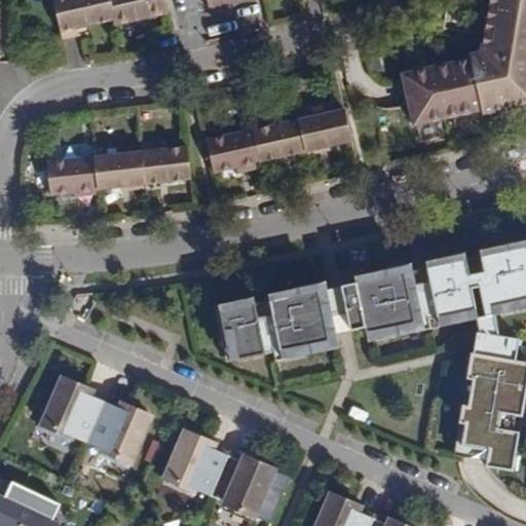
[(55,0),(65,36),(115,25),(109,0),(55,0)]
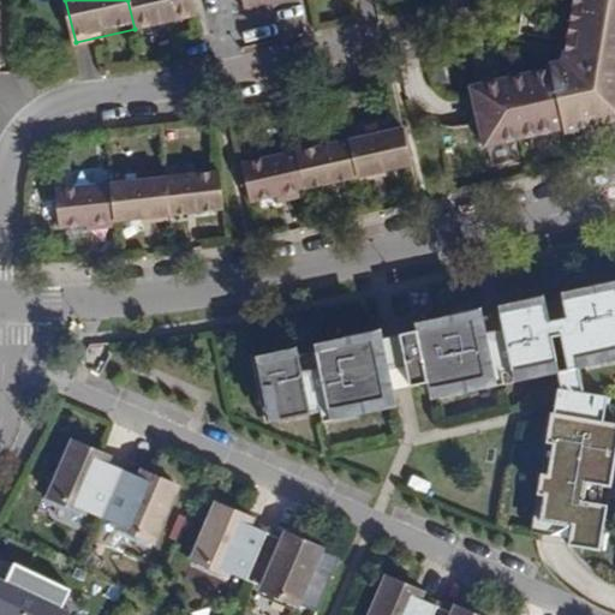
[(127,0),(135,29),(135,39),(206,21),(201,0),(127,0)]
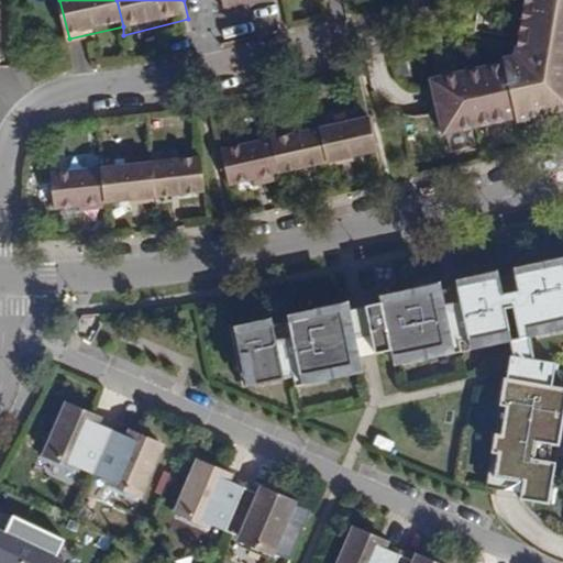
[(562,0),(526,0),(518,59),(434,76),(446,136),(562,113),(562,0)]
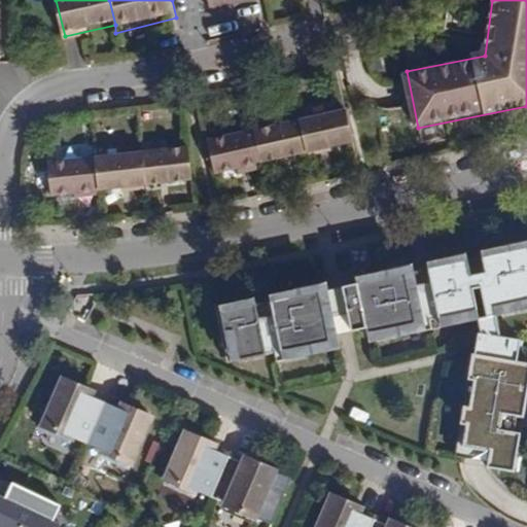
[(346,108),(303,118),(310,153),(355,143),(346,108)]
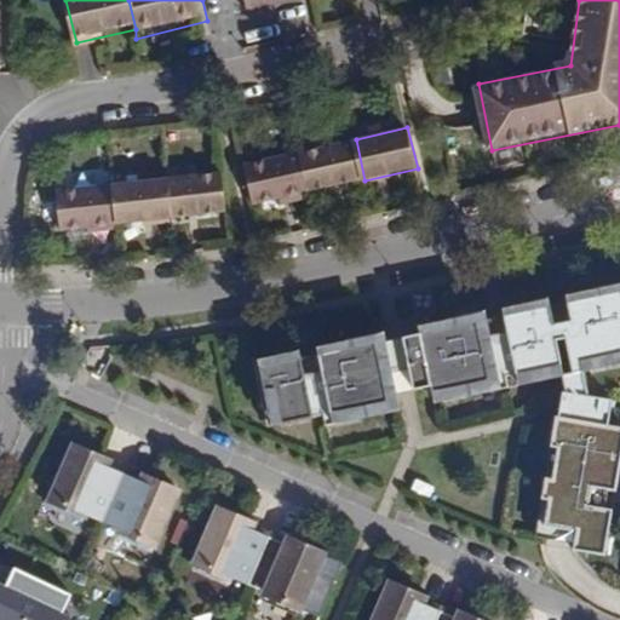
[(356,139),(299,150),(309,194),(365,181),(356,139)]
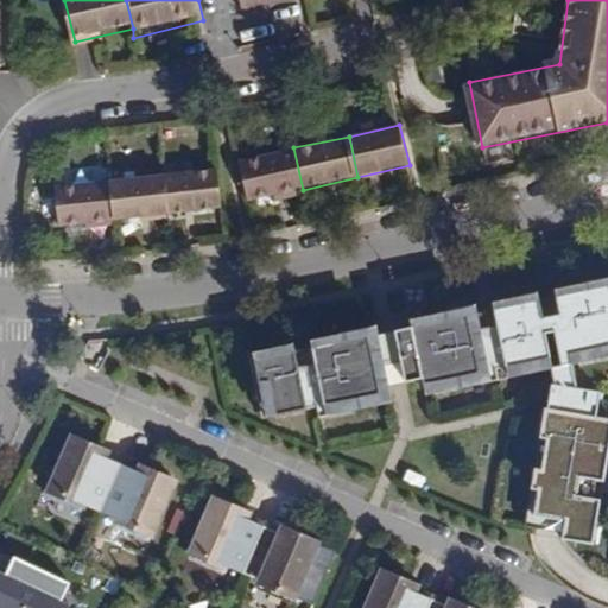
[(293,147),(242,158),(252,201),(303,190),(293,147)]
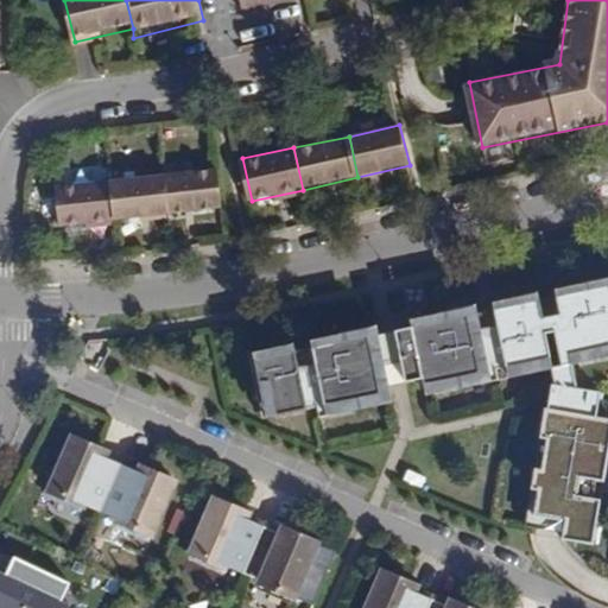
[(220,166),(111,181),(115,222),(226,207),(220,166)]
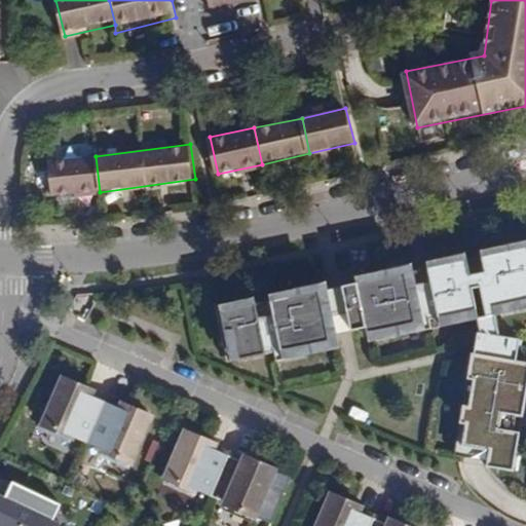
[(96,156),(50,161),(54,197),(100,192),(96,156)]
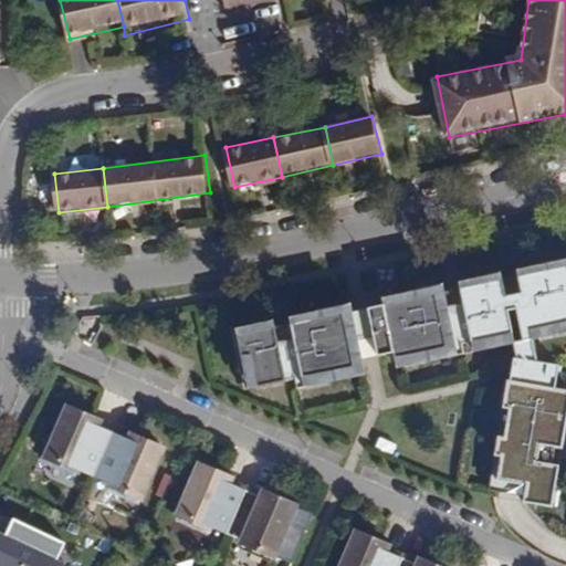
[(565,257),(516,268),(517,275),(532,338),(565,332),(565,326),(564,322),(565,320),(565,257)]
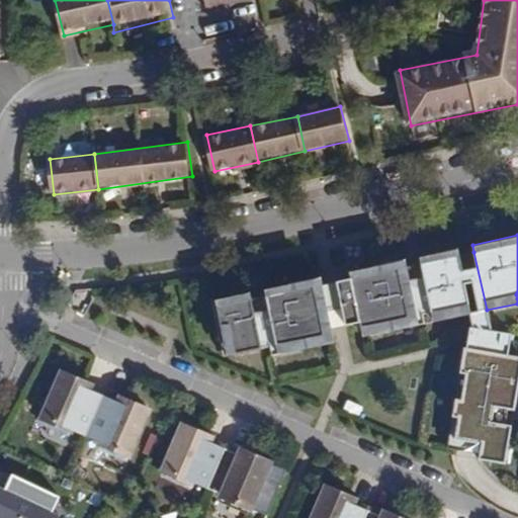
[(473,252),(459,255),(469,314),(487,310),(473,252)]
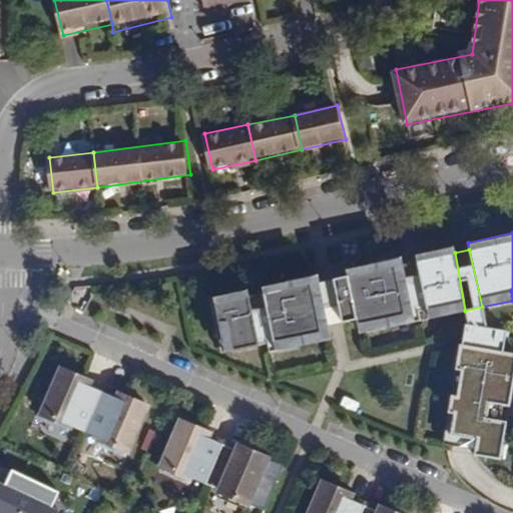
[(333,279),(339,305),(342,322),(356,319),(357,324),(403,315),(417,311),(420,321),(465,311),(455,252),(417,261),(402,263),(401,257),(346,269),(347,276),(333,279)]
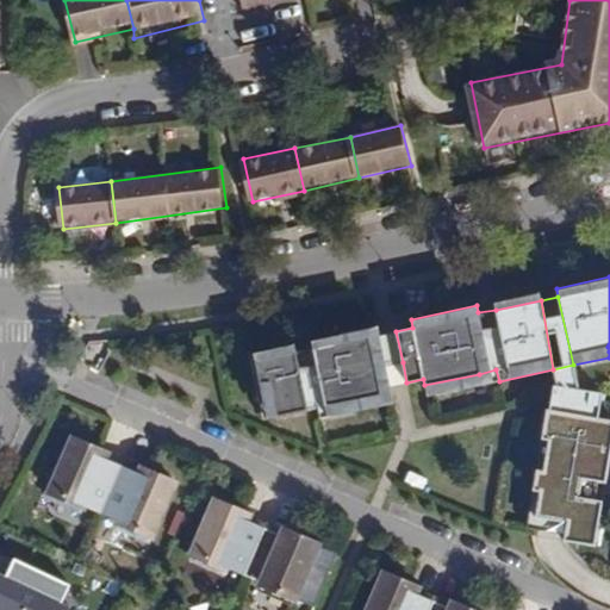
[(495,302),(477,305),(478,312),(496,310),(495,302)]
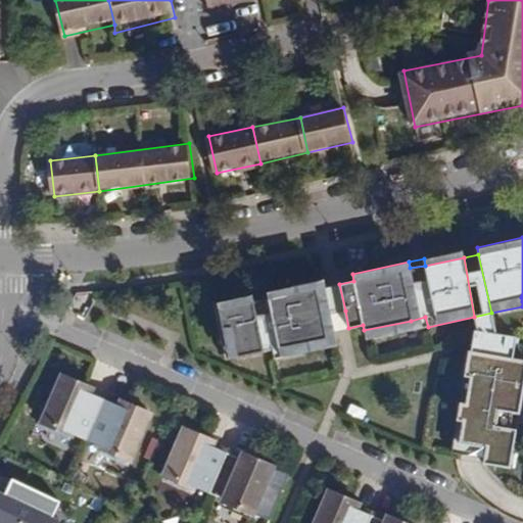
[(339,284),(325,287),(331,314),(345,311),(339,284)]
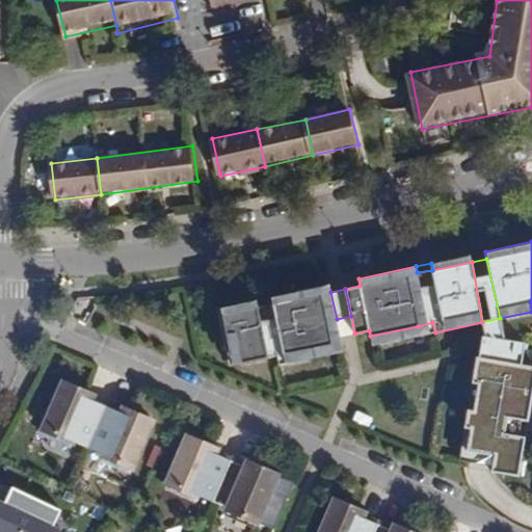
[(337,319),(330,292),(272,303),(275,317),(261,320),(258,306),(257,300),(220,308),(227,335),(235,333),(241,364),(276,355),(278,365),(343,351),(337,319)]
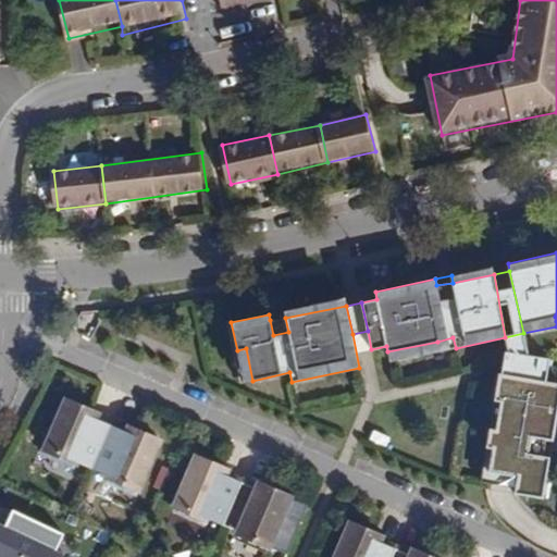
[(285,318),(270,320),(273,335),(288,332),(285,318)]
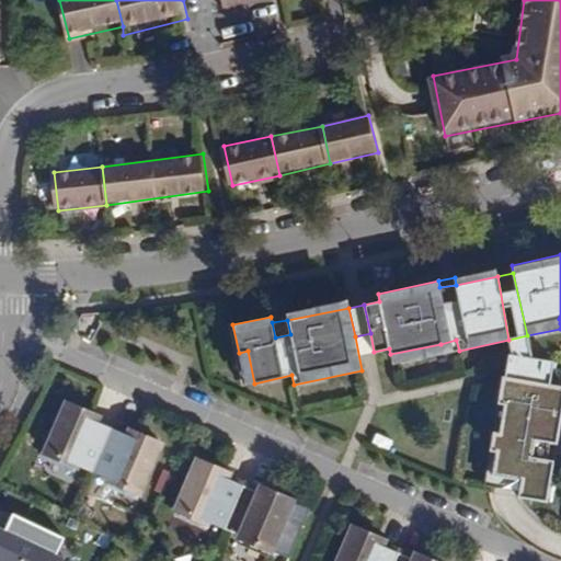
[(512,355),(534,358),(527,335),(508,340),(512,355)]
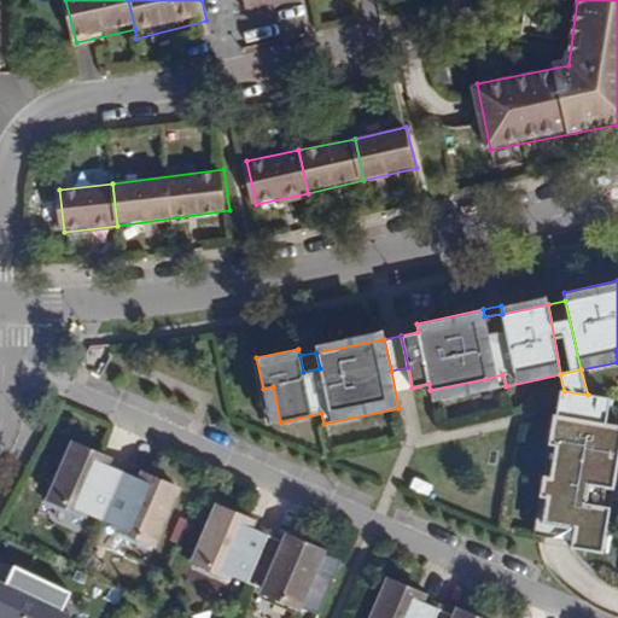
[(273,386),(263,389),(270,425),(280,423),(273,386)]
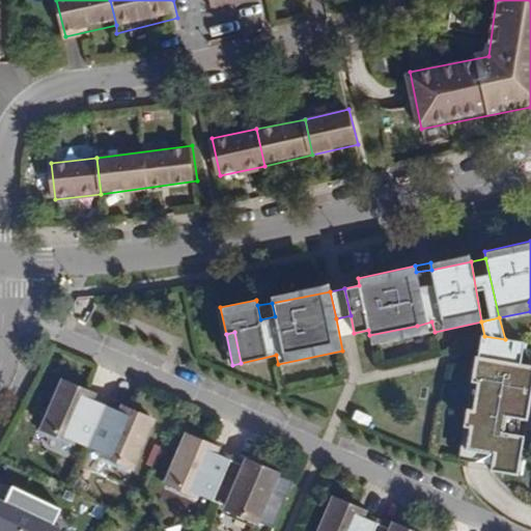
[(184,352),(177,354),(179,366),(187,364),(184,352)]
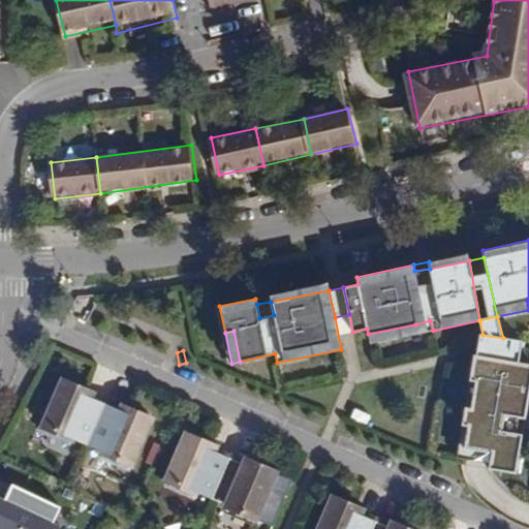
[(88,444),(105,404),(90,398),(84,395),(86,391),(62,380),(42,427),(72,440),(73,438),(88,444)]
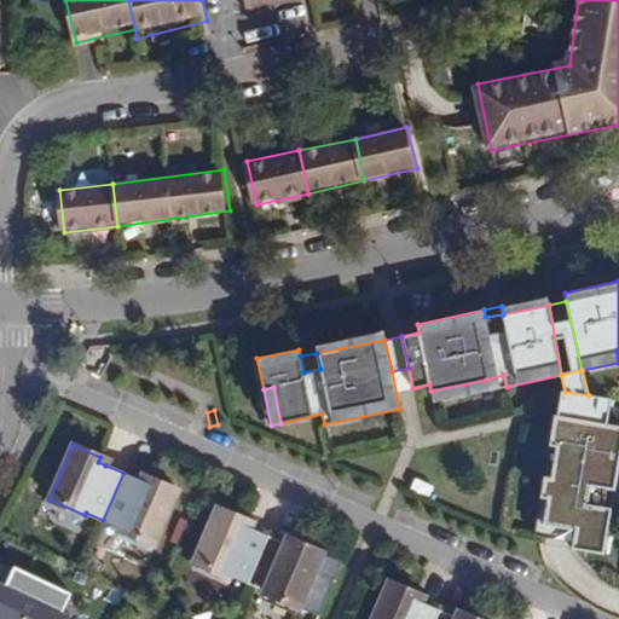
[(557,446),(550,445),(545,478),(551,479),(557,446)]
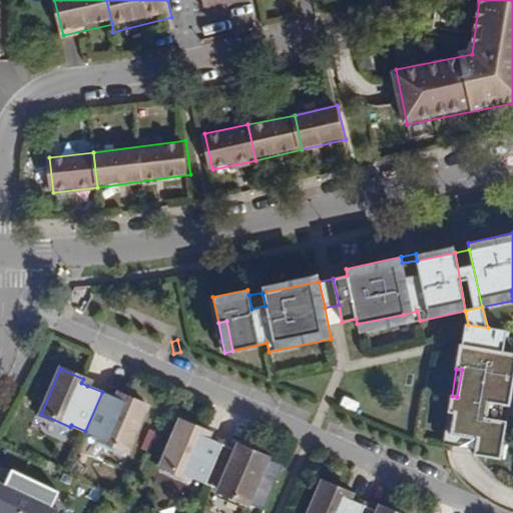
[(116,399),(102,392),(85,431),(99,438),(98,439),(127,452),(147,406),(124,397),(122,401),(116,399)]
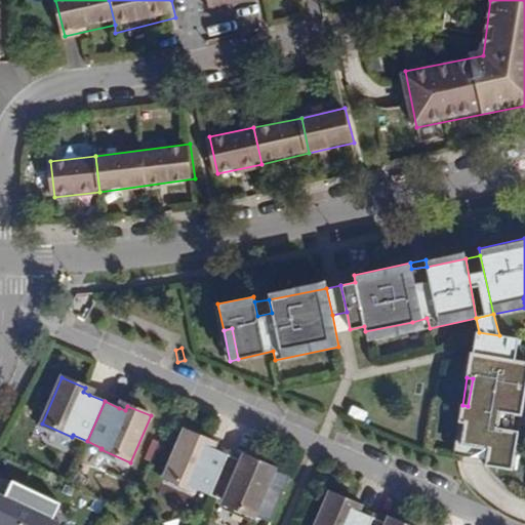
[(499,429),(512,431),(515,414),(502,412),(499,429)]
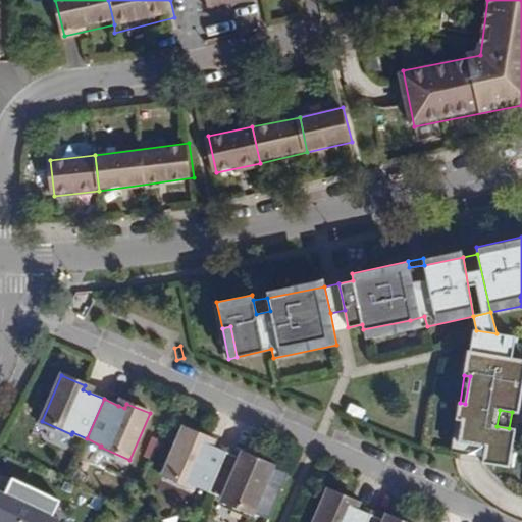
[(463,419),(457,418),(452,451),(483,457),(485,447),(459,441),(463,419)]
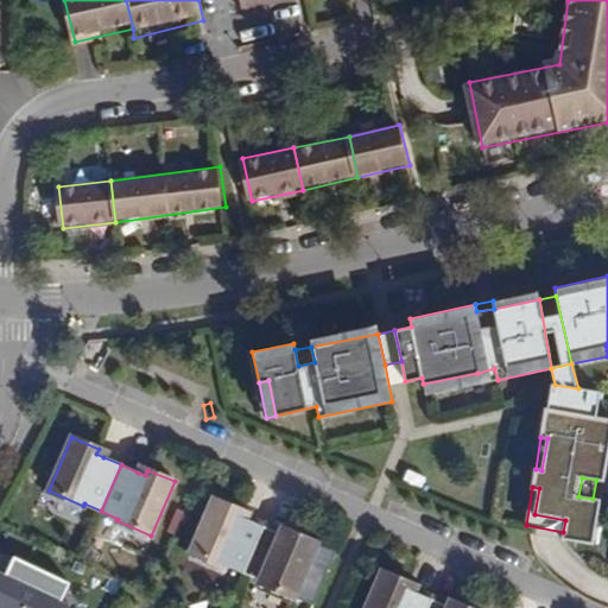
[(242,572),(263,526),(246,519),(239,515),(241,510),(214,498),(190,552),(226,568),(227,565),(242,572)]
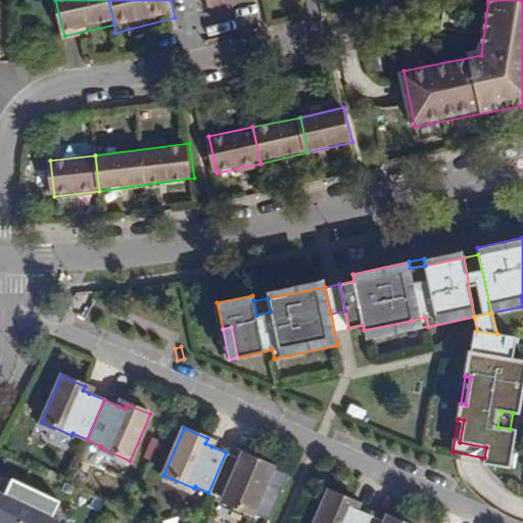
[(241,459),(226,453),(208,492),(224,498),(223,501),(252,513),(273,467),(249,457),(247,462),(241,459)]
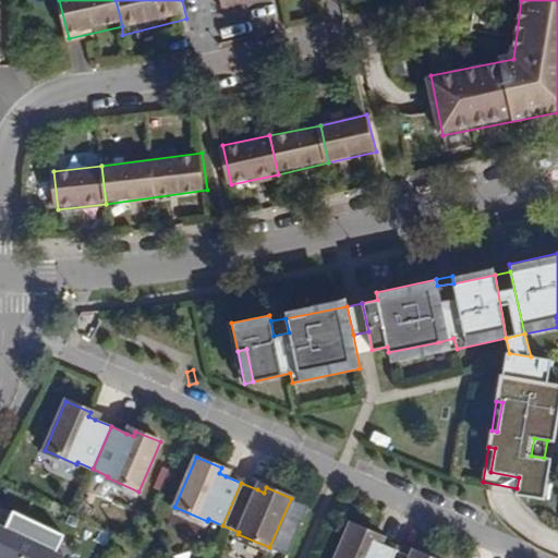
[(0,557),(59,557),(62,553),(57,550),(64,534),(13,510),(5,526),(2,524),(0,530),(0,557)]
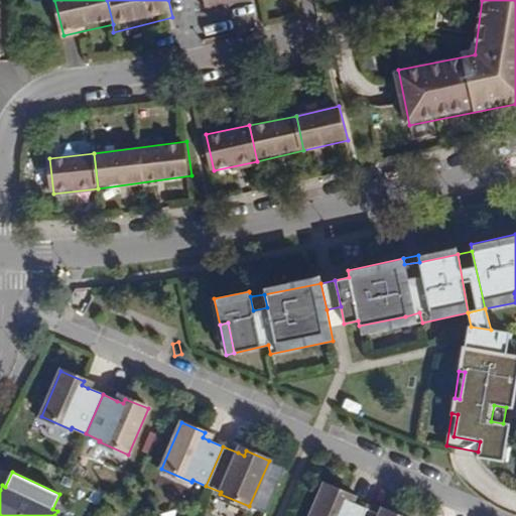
[(362,515),(366,508),(351,502),(345,499),(347,495),(324,485),(309,515),(362,515)]
